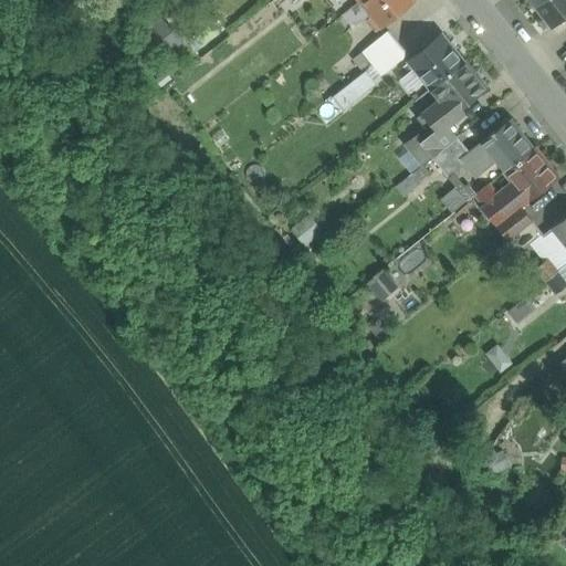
[(415,0),(362,0),(360,1),(381,28),(416,0),(415,0)]
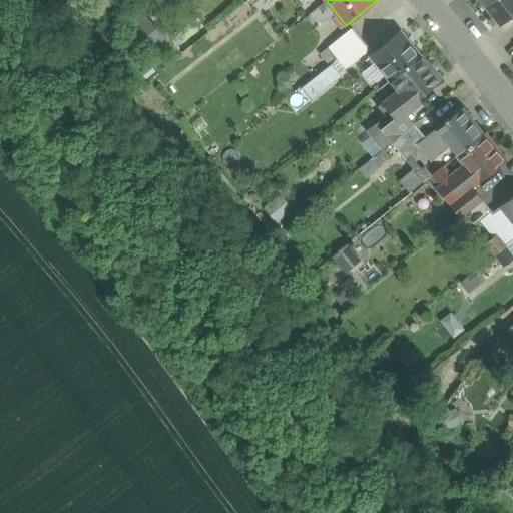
[(512,0),(492,0),(486,5),(501,24),(512,14),(512,0)]
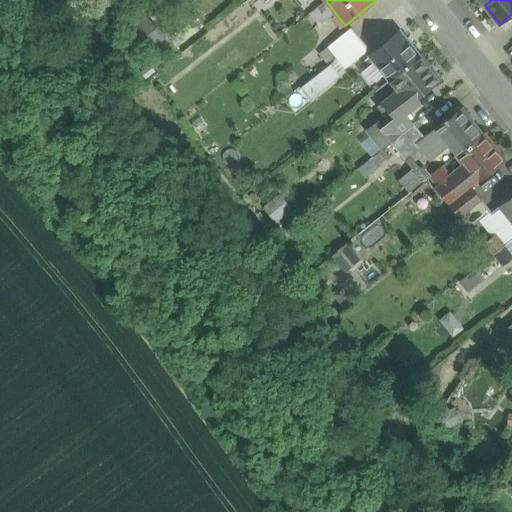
[(146,16),(132,28),(146,45),(160,34),(146,16)]
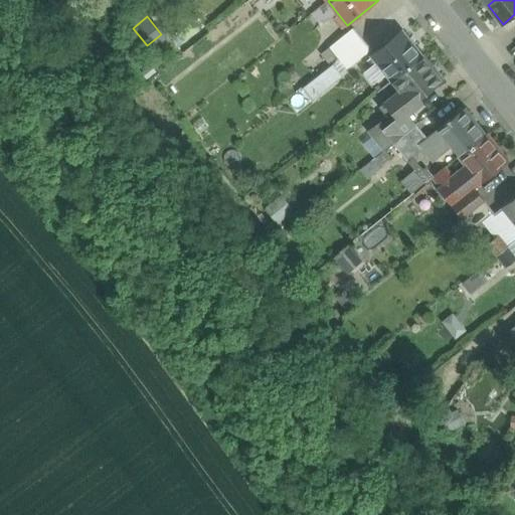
[(354,29),(331,47),(339,57),(362,39),(354,29)]
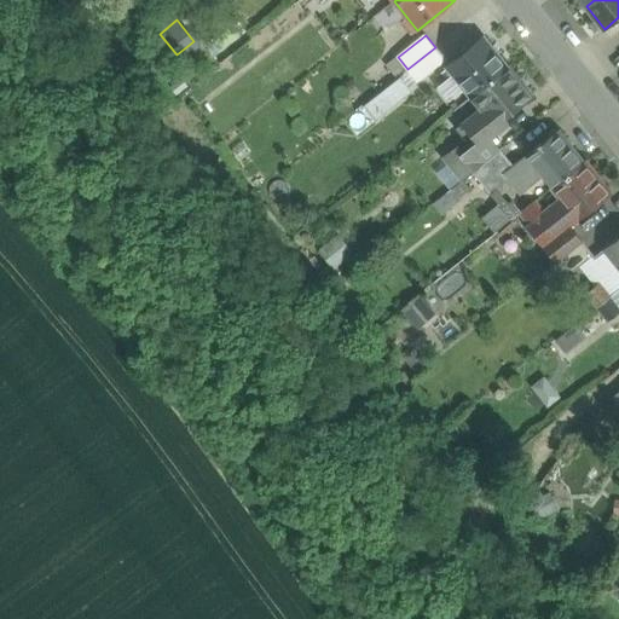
[(484,38),(446,68),(470,97),(508,67),(484,38)]
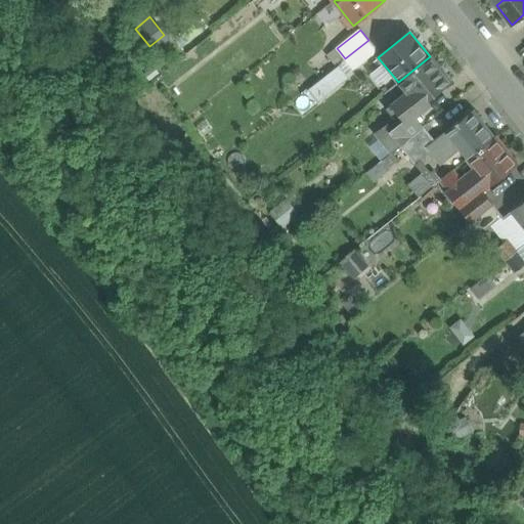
[(170,42),(164,35),(149,46),(156,54),(170,42)]
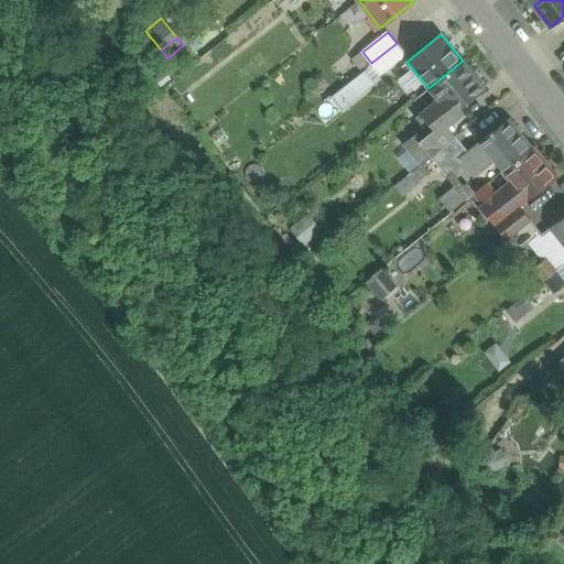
[(397,43),(371,63),(381,76),(407,55),(397,43)]
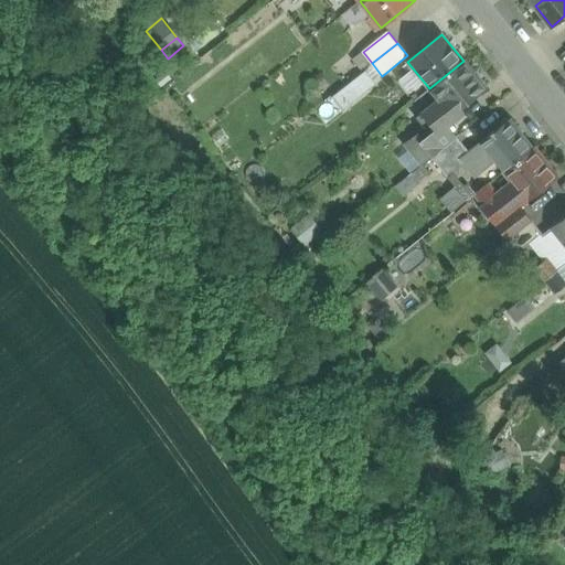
[(464,61),(429,88),(439,100),(451,115),(450,116),(451,117),(452,116),(487,88),(465,61),(464,61)]
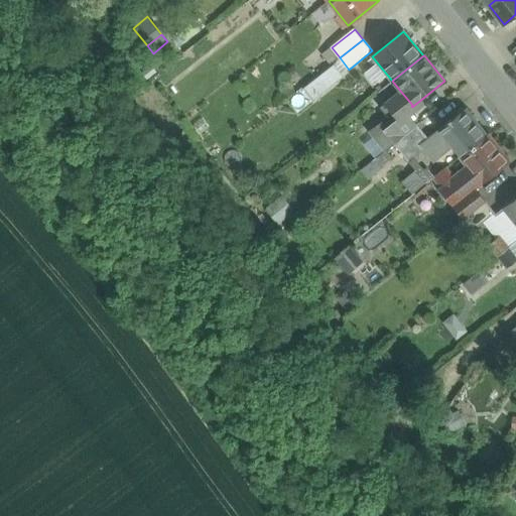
[(336,63),(304,85),(313,98),(345,77),(336,63)]
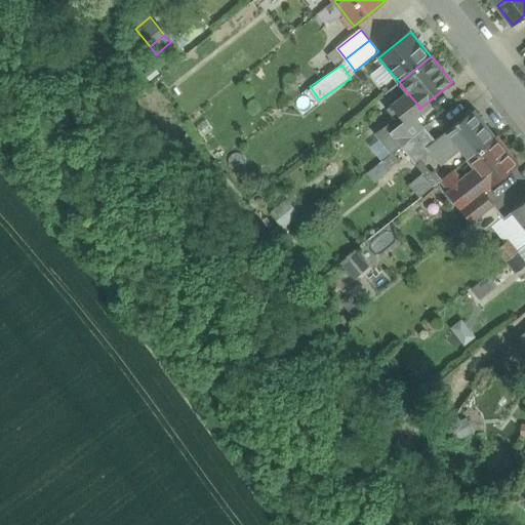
[(310,88),(295,98),(304,112),(319,102),(310,88)]
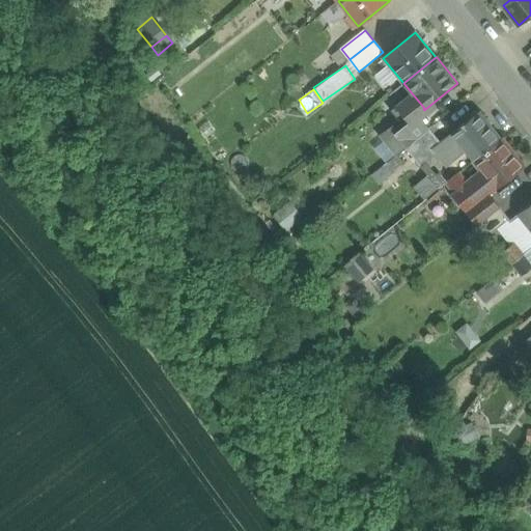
[(413,94),(397,106),(409,120),(423,109),(424,108),(413,94)]
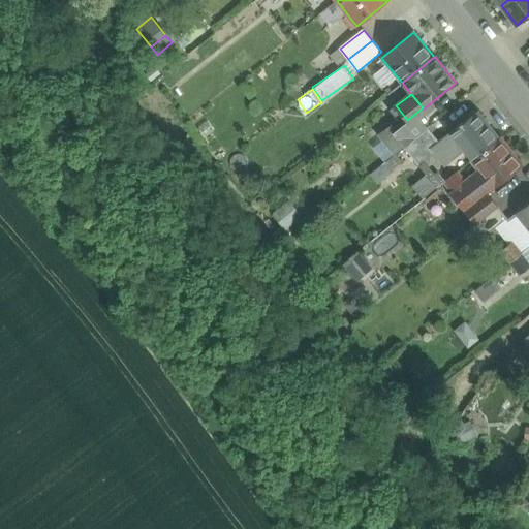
[(399,119),(406,129),(419,118),(427,113),(424,109),(423,110),(422,109),(407,120),(396,105),(391,110),(399,119)]
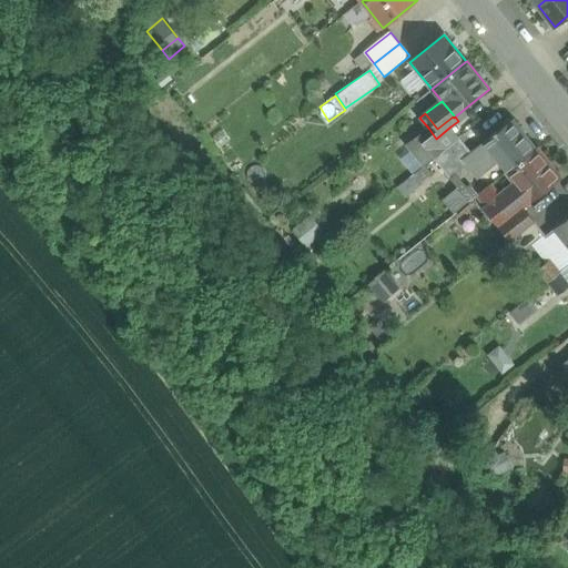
[(513,119),(497,131),(496,130),(494,132),(495,133),(484,142),(499,161),(508,171),(537,149),(513,119)]
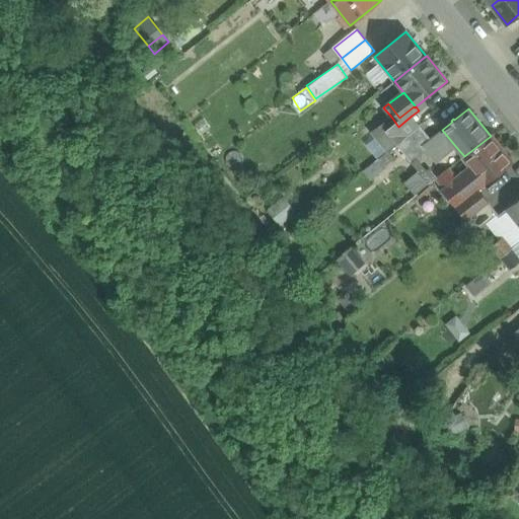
[(406,136),(420,126),(412,116),(398,127),(406,136)]
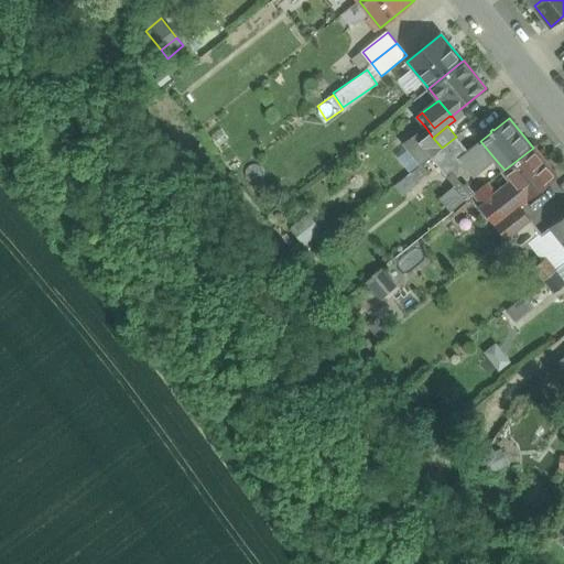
[(425,127),(404,143),(422,164),(442,148),(433,138),(425,127)]
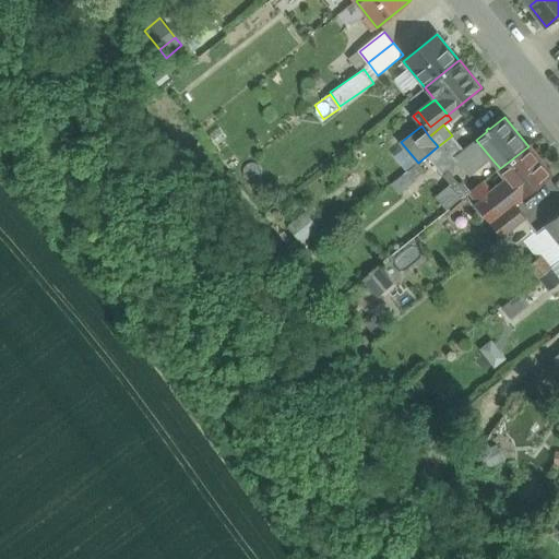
[(452,135),(438,146),(439,147),(427,156),(443,176),(460,163),(455,157),(464,150),(452,135)]
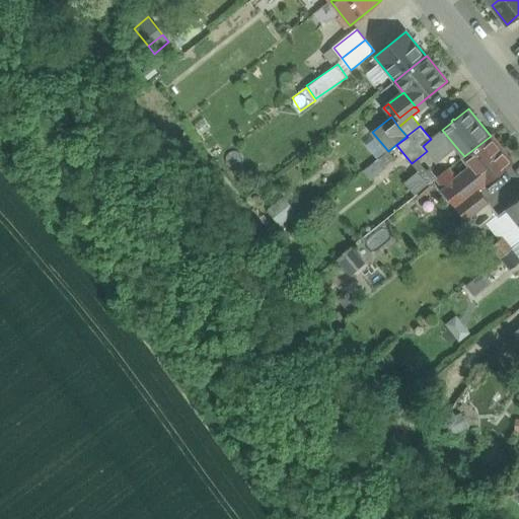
[(431,139),(423,146),(427,151),(437,162),(456,147),(442,130),(431,139)]
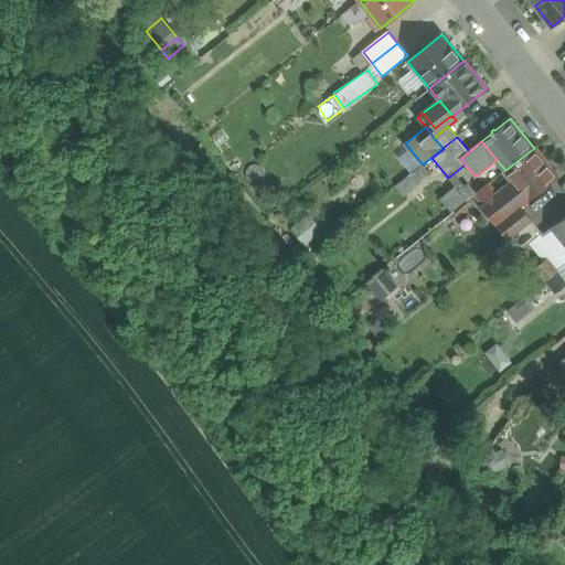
[(534,148),(505,170),(514,181),(497,195),(498,196),(496,199),(508,214),(519,205),(520,205),(529,199),(529,200),(557,177),(534,148)]
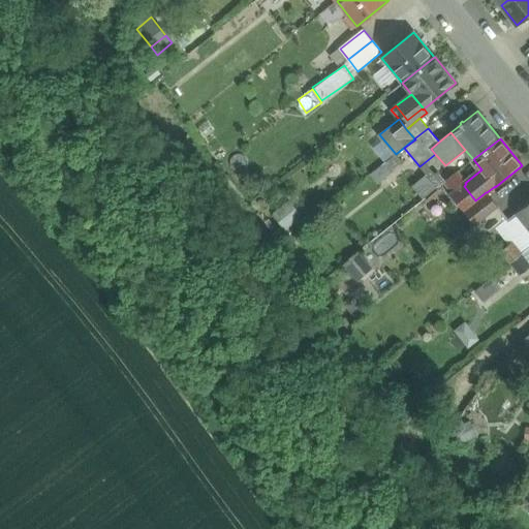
[(457,173),(445,181),(455,193),(464,186),(466,184),(465,183),(457,173)]
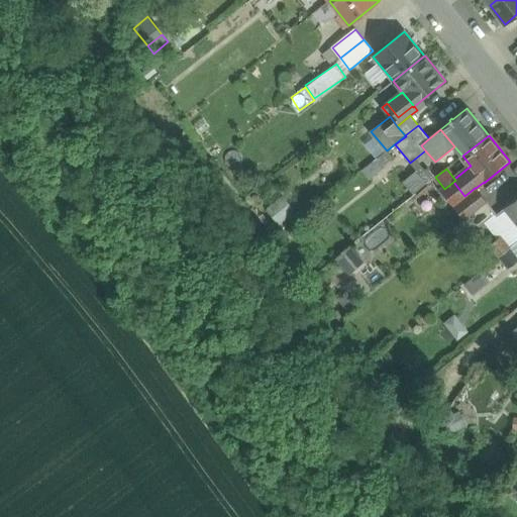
[(409,180),(419,191),(425,186),(416,175),(409,180)]
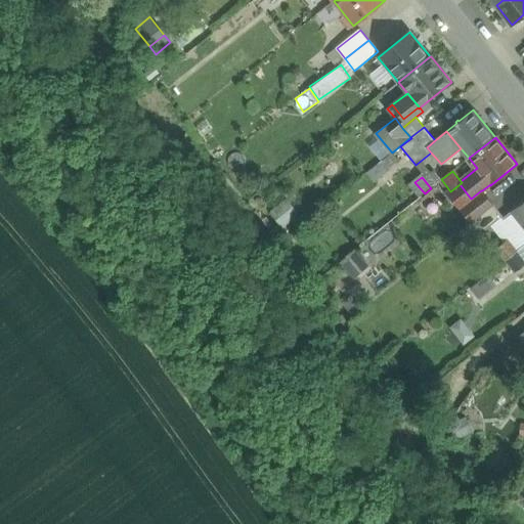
[(460,208),(471,199),(460,184),(450,191),(460,208)]
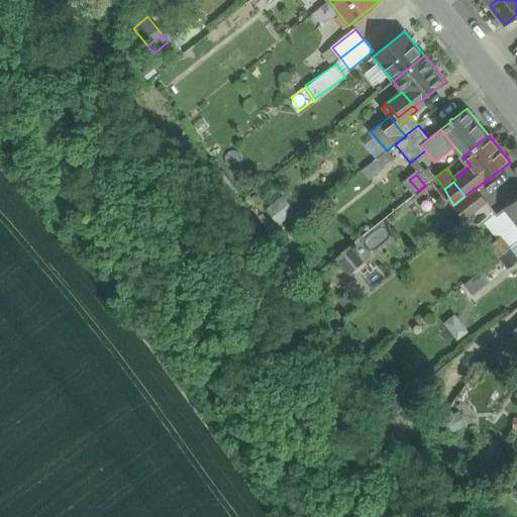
[(475,188),(464,196),(453,205),(466,219),(487,202),(476,188),(475,188)]
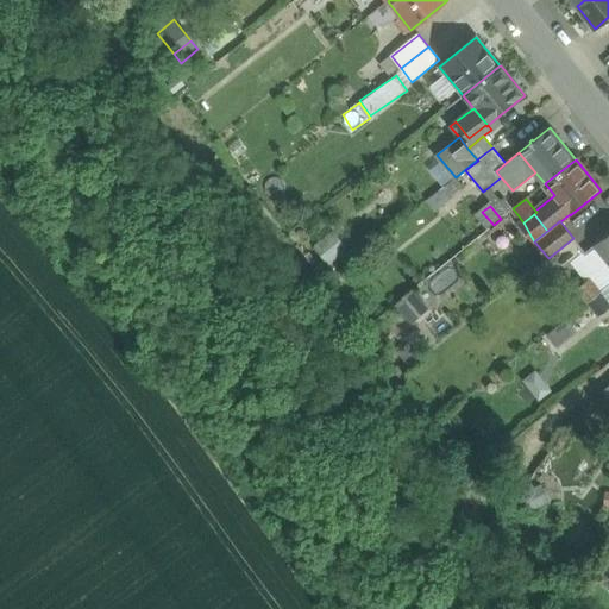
[(608,233),(595,246),(608,264),(608,233)]
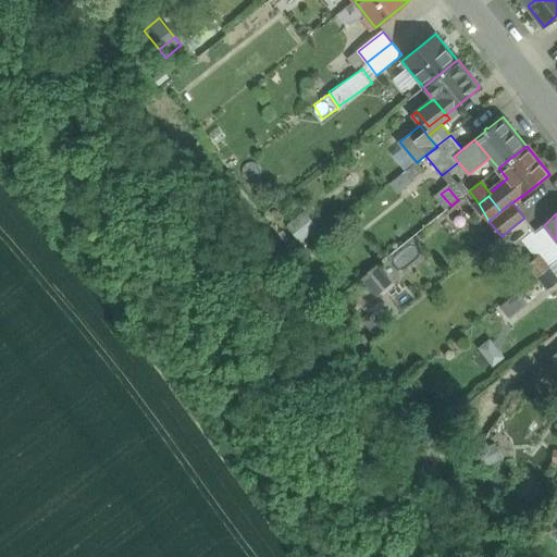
[(524,218),(502,236),(511,248),(524,237),(534,230),(524,218)]
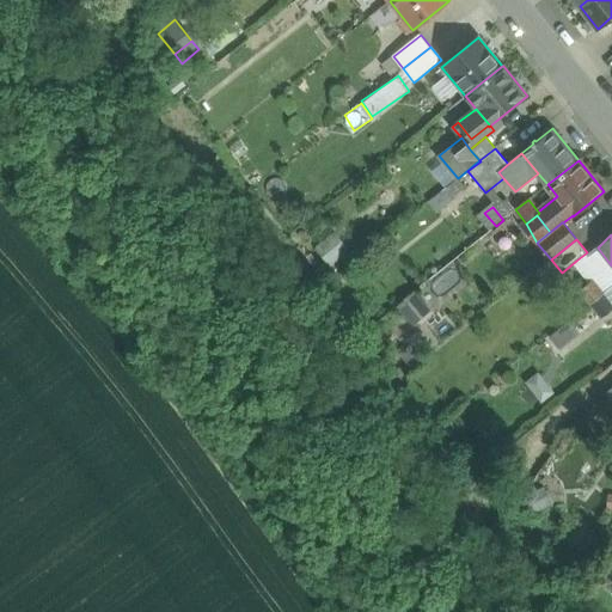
[(611,287),(611,265),(598,248),(587,252),(576,261),(593,280),(604,293),(611,287)]
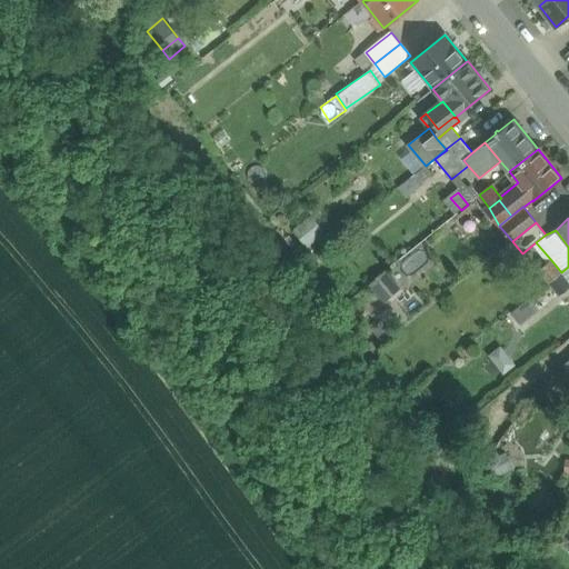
[(522,253),(512,241),(499,252),(511,268),(525,257),(522,253)]
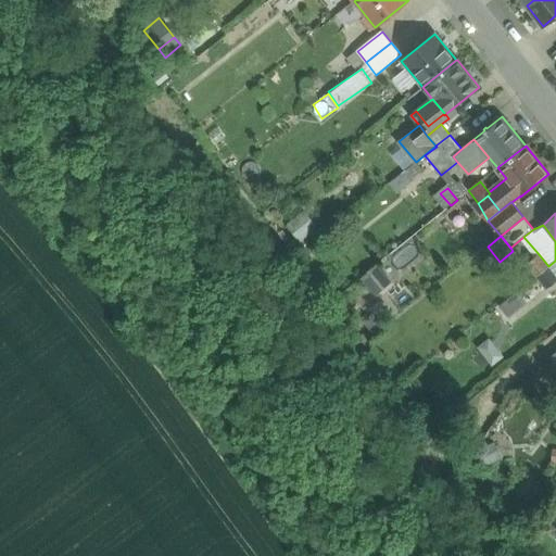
[(539,254),(527,264),(536,276),(548,266),(539,254)]
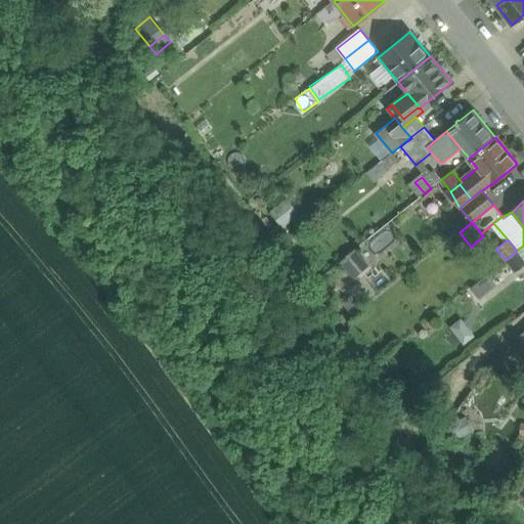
[(342,255),(349,276),(368,269),(361,249),(342,255)]
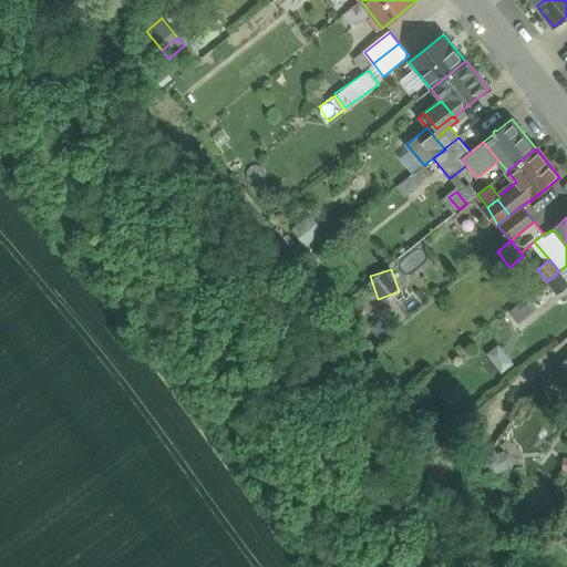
[(566,280),(559,271),(547,281),(557,294),(566,285),(566,280)]
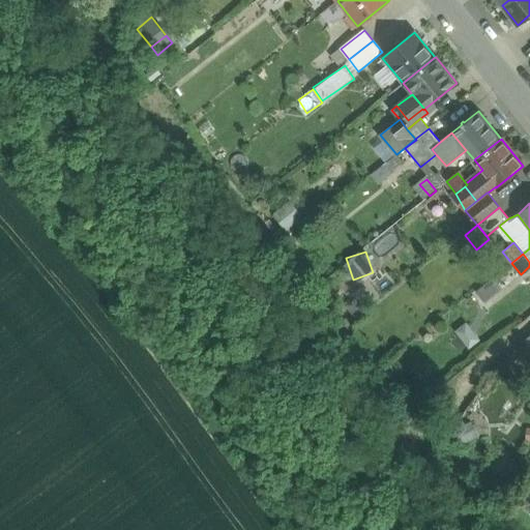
[(494,277),(478,290),(482,295),(480,296),(486,302),(502,289),(494,277)]
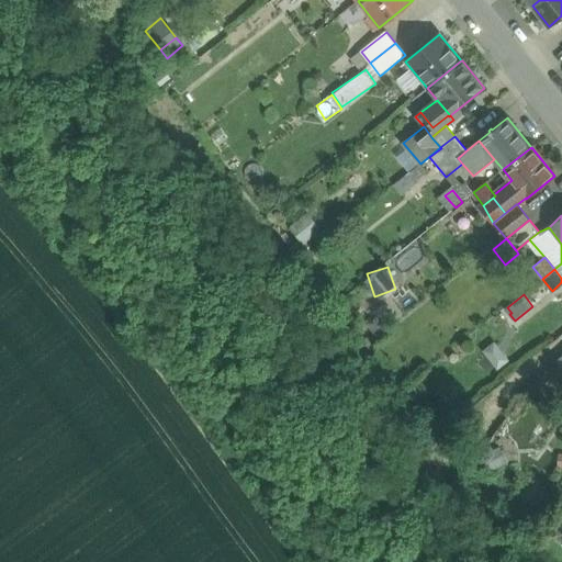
[(484,351),(499,368),(509,358),(495,341),(484,351)]
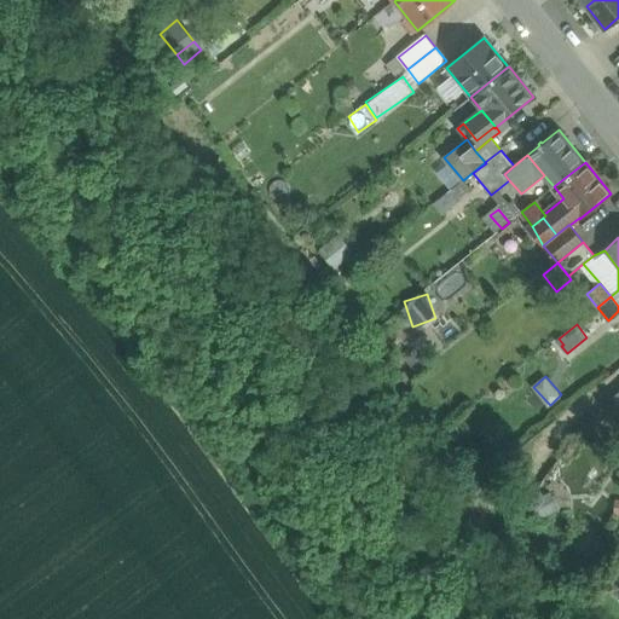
[(530,505),(537,521),(557,512),(549,496),(530,505)]
